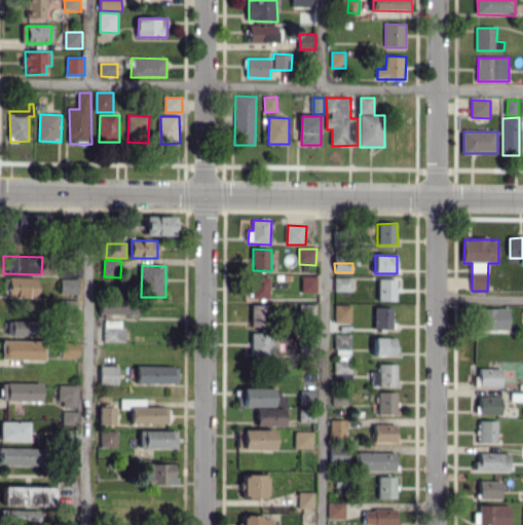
[(80,295),(80,266),(63,266),(63,295),(80,295)]
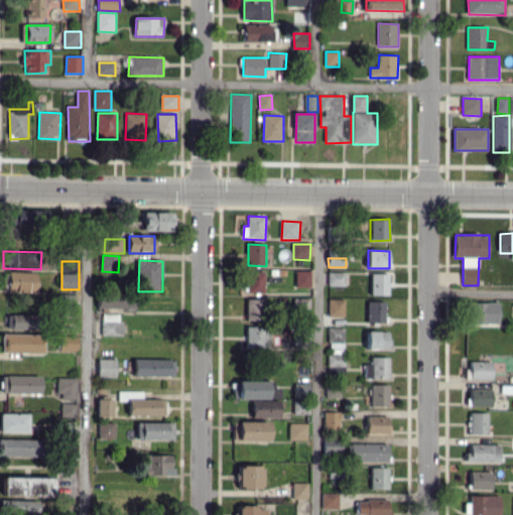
[(297,288),(312,288),(311,271),(297,271),(297,288)]
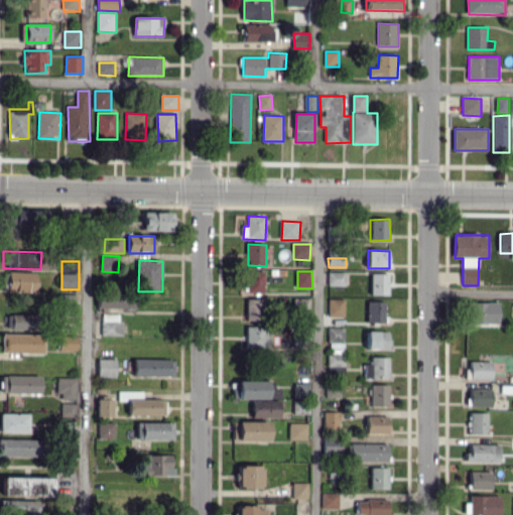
[(37,273),(9,272),(8,291),(36,292),(37,273)]
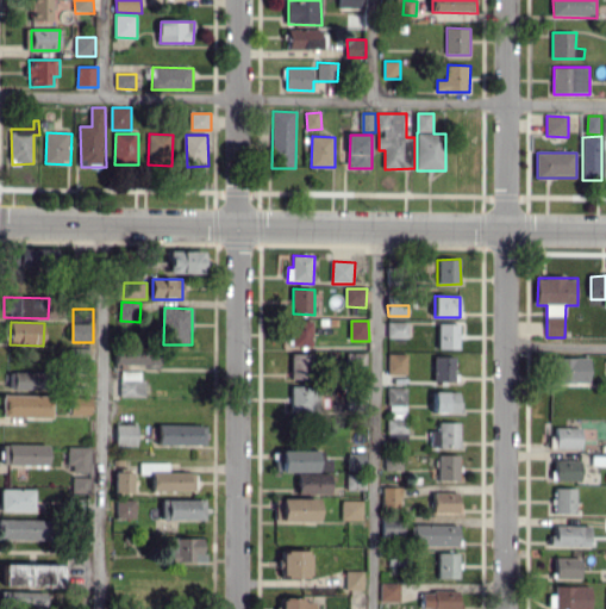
[(292,347),(313,347),(313,322),(293,322),(292,347)]
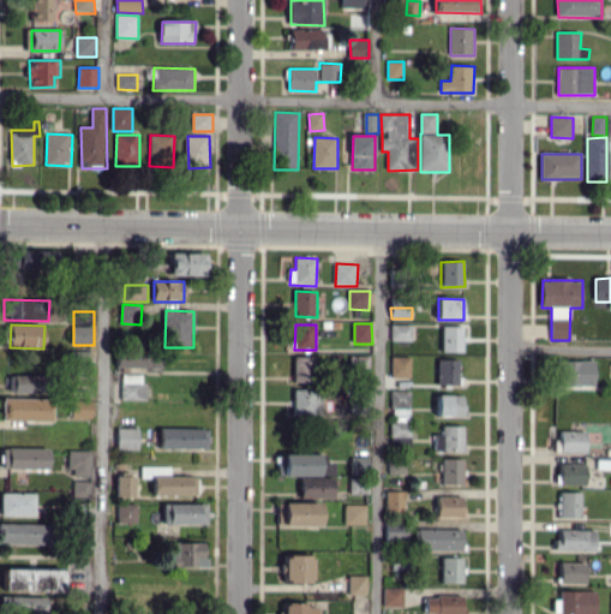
[(413,341),(413,326),(393,325),(393,340),(413,341)]
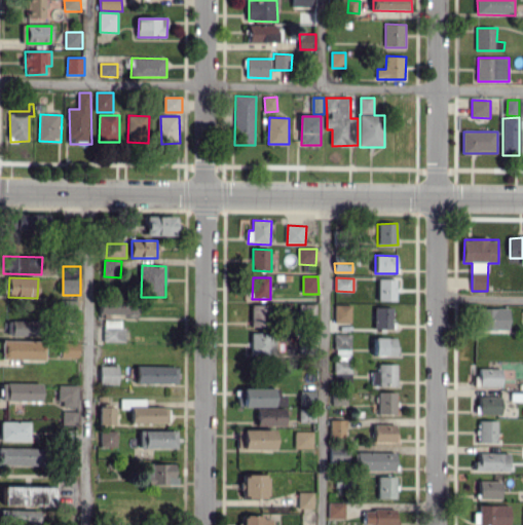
[(379,279),(379,301),(397,302),(398,279),(379,279)]
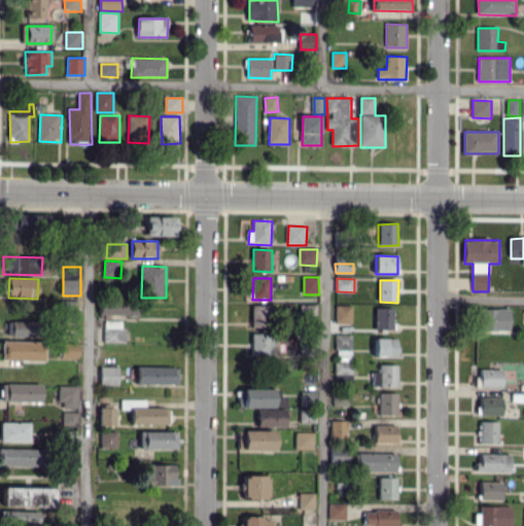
[(78,319),(78,302),(61,301),(61,319),(78,319)]
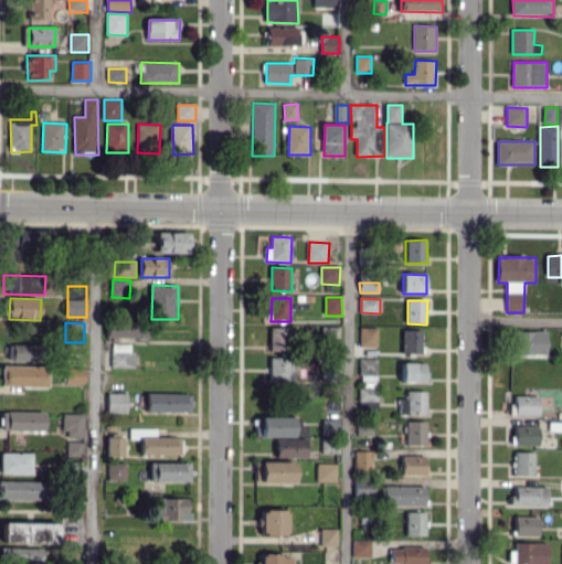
[(108,339),(148,337),(147,325),(108,326),(108,339)]
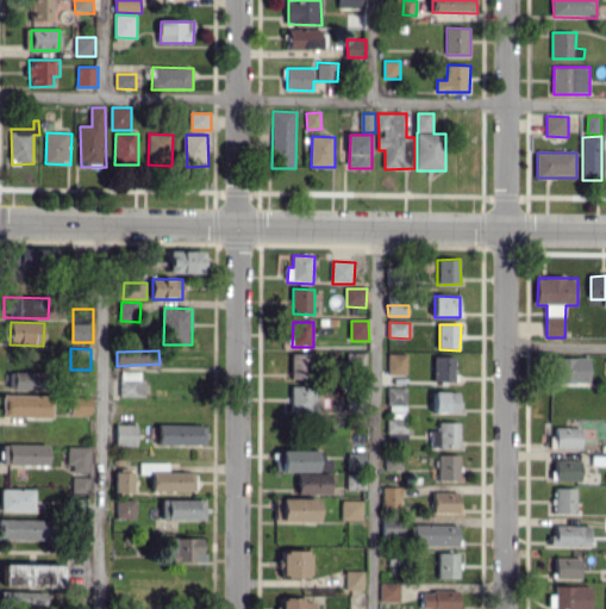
[(369,354),(349,353),(348,373),(368,373),(369,354)]
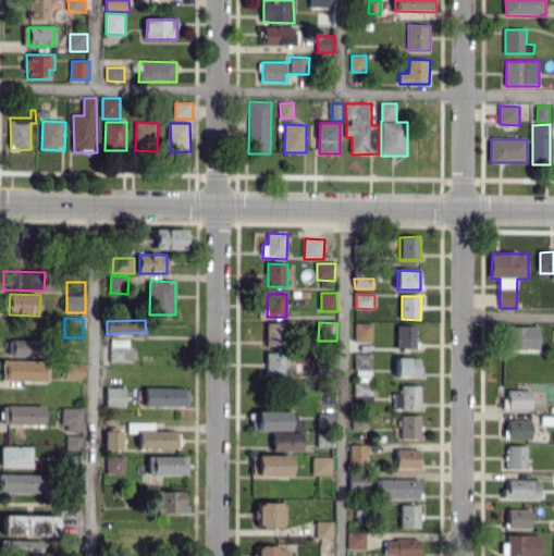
[(268,346),(287,346),(287,323),(268,323),(268,346)]
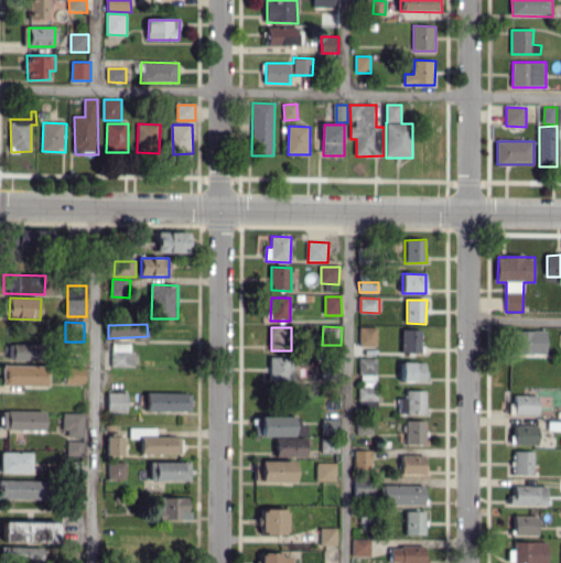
[(378,328),(360,327),(359,347),(377,348),(378,328)]
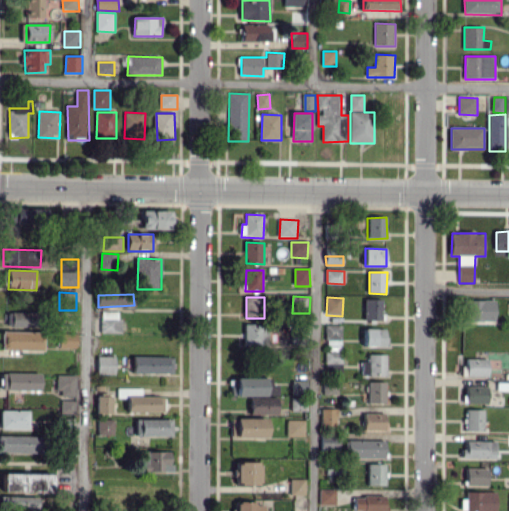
[(384,300),(365,299),(365,320),(383,320),(384,300)]
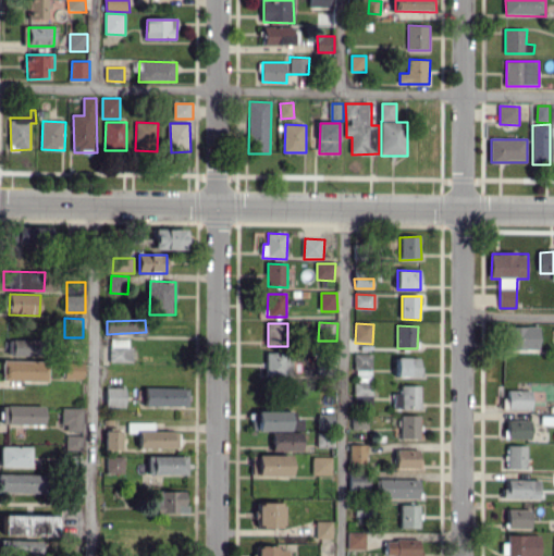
[(540,326),(511,326),(509,349),(539,350),(540,326)]
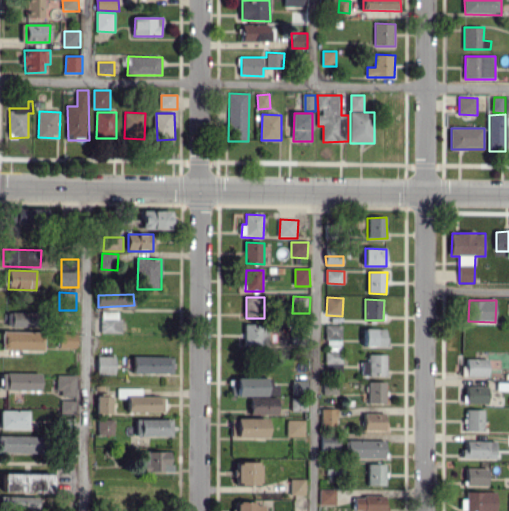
[(102,333),(122,333),(122,312),(102,312),(102,333)]
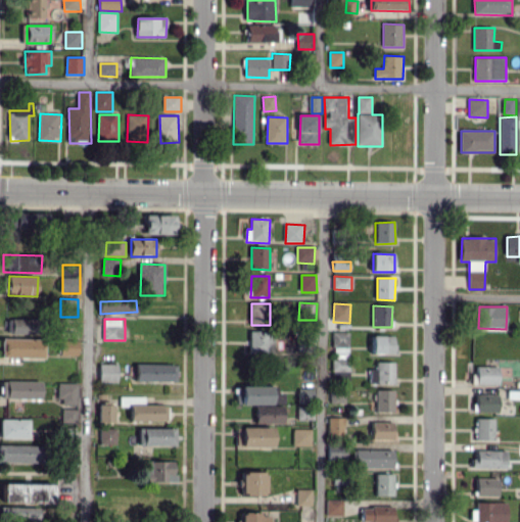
[(34,320),(8,320),(8,334),(34,334),(34,320)]
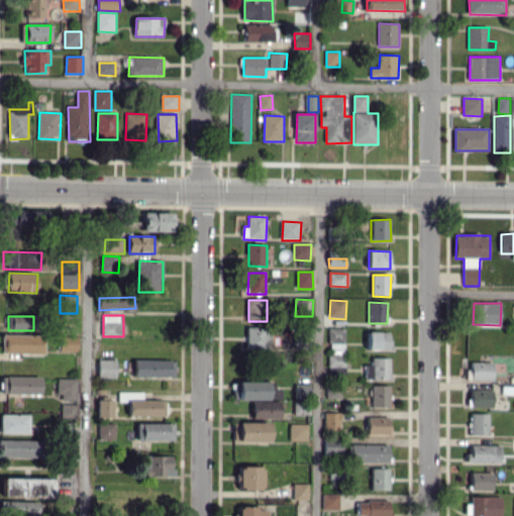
[(273,327),(247,328),(248,351),(274,350),(273,327)]
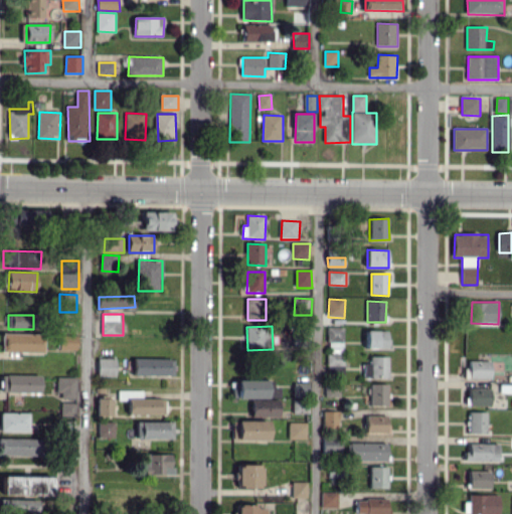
[(344,327),(329,328),(329,354),(328,354),(329,366),(345,366),(344,327)]
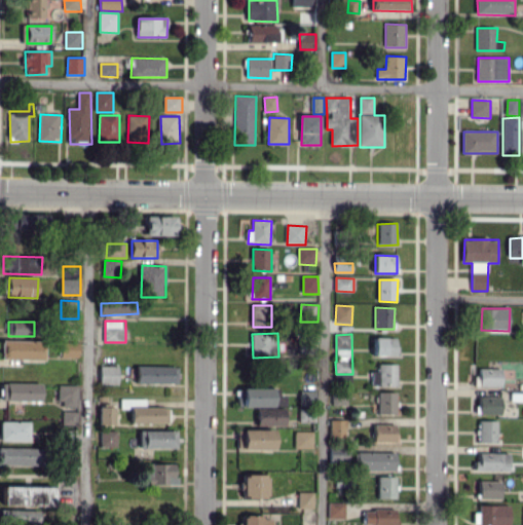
[(375,357),(399,357),(399,338),(375,338),(375,357)]
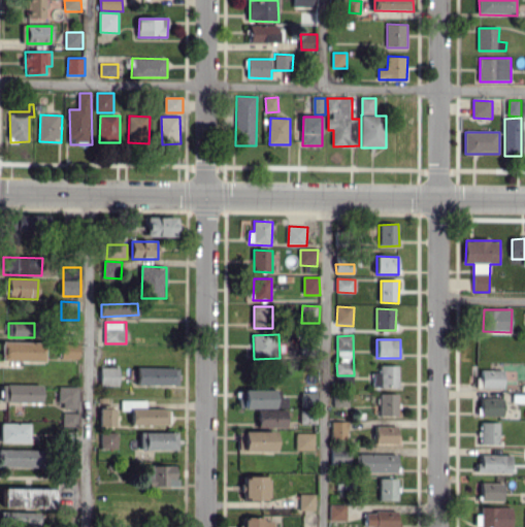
[(3,361),(45,362),(46,342),(3,342),(3,361)]
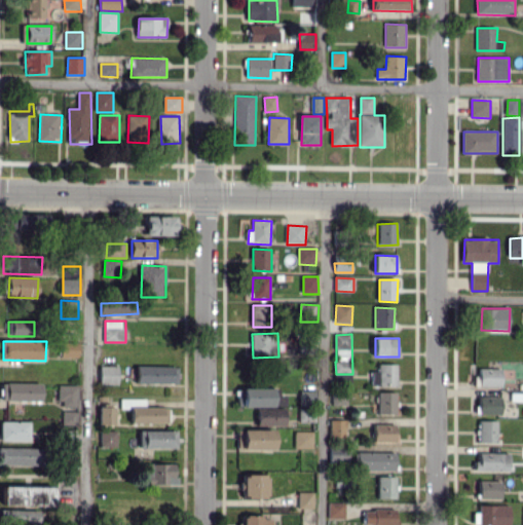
[(63,359),(80,359),(80,343),(63,342),(63,359)]
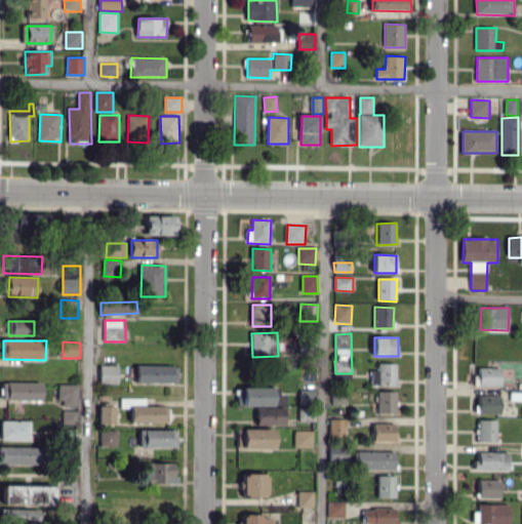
[(397,386),(397,363),(378,364),(378,371),(372,371),(372,386),(397,386)]
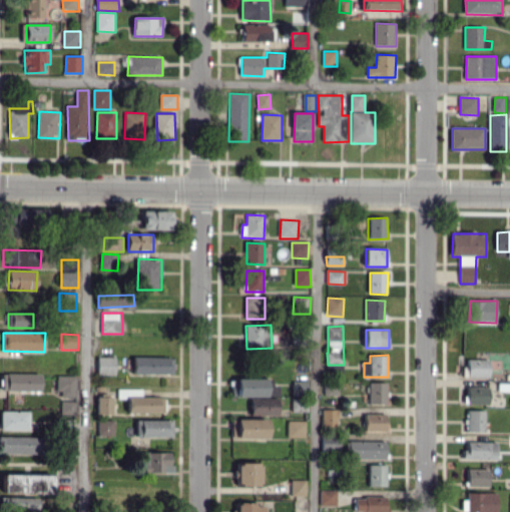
[(116,375),(116,358),(99,357),(98,375),(116,375)]
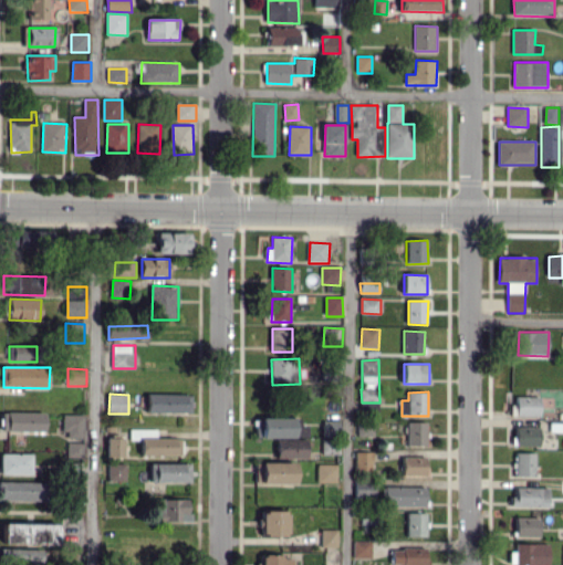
[(148,414),(193,414),(193,395),(148,394),(148,414)]
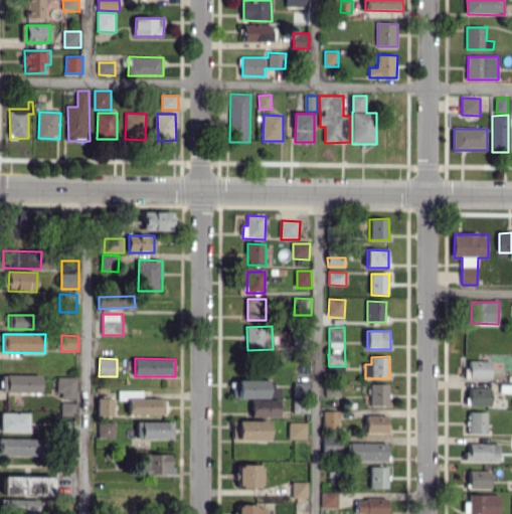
[(42,376),(4,375),(3,392),(42,393),(42,376)]
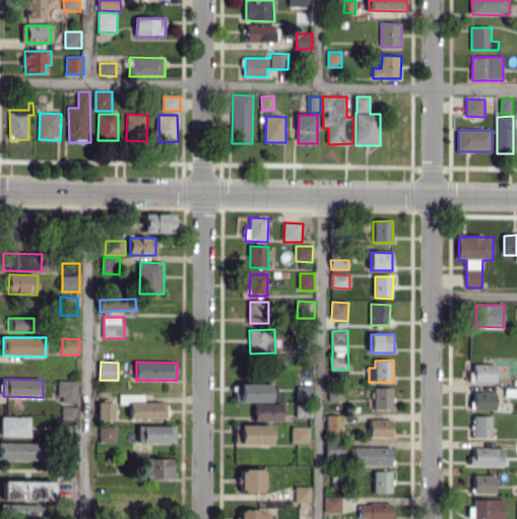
[(79,381),(60,381),(60,402),(78,403),(79,381)]
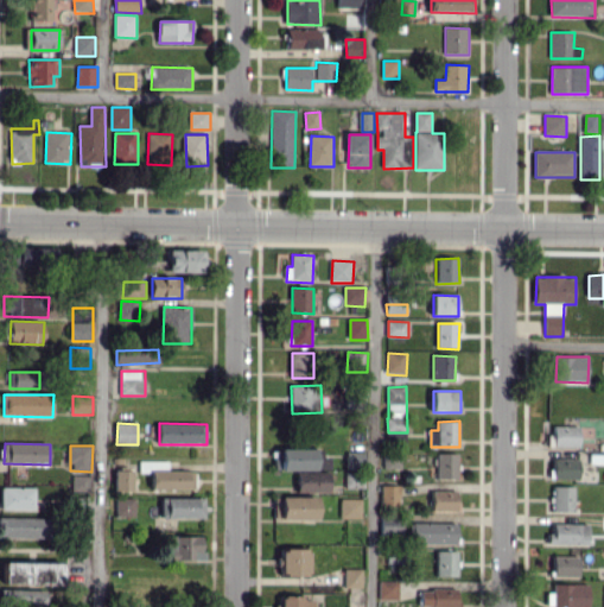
[(275,450),(277,472),(328,470),(328,449),(275,450)]
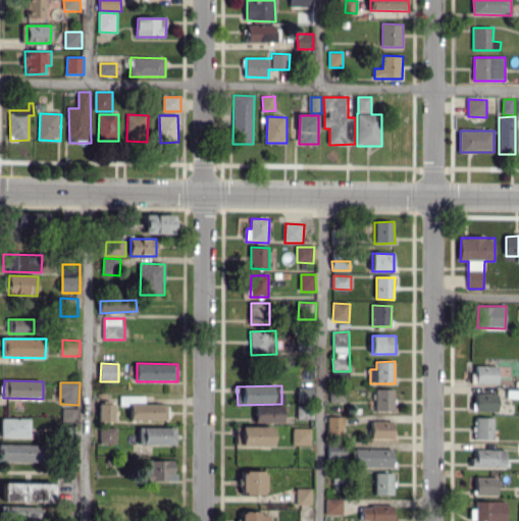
[(315,388),(300,388),(299,403),(315,403),(315,388)]
